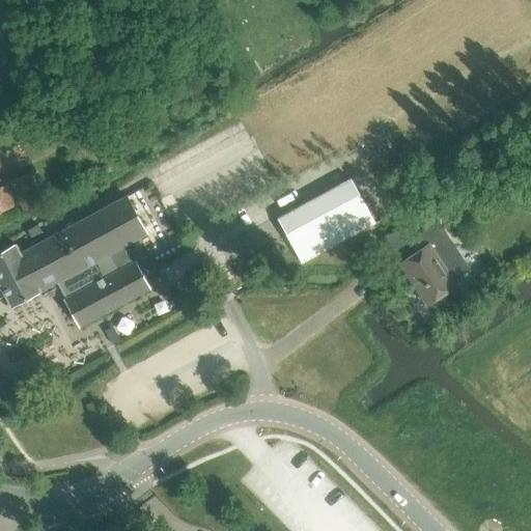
[(25,213),(44,204),(30,174),(10,183),(25,213)]
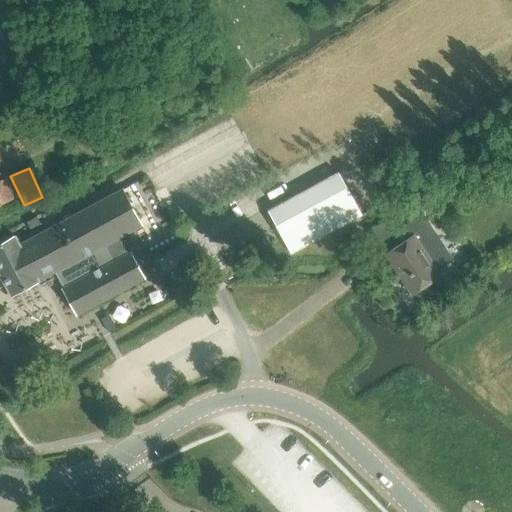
[(338,173),(268,211),(290,253),(361,215),(338,173)]
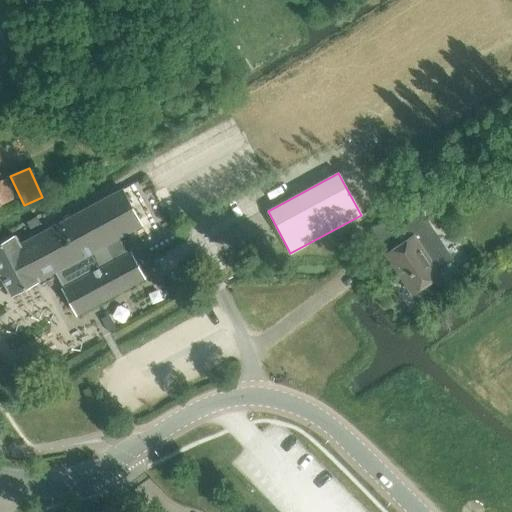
[(1,204),(13,199),(4,179),(0,180),(0,205),(1,205),(1,204)]
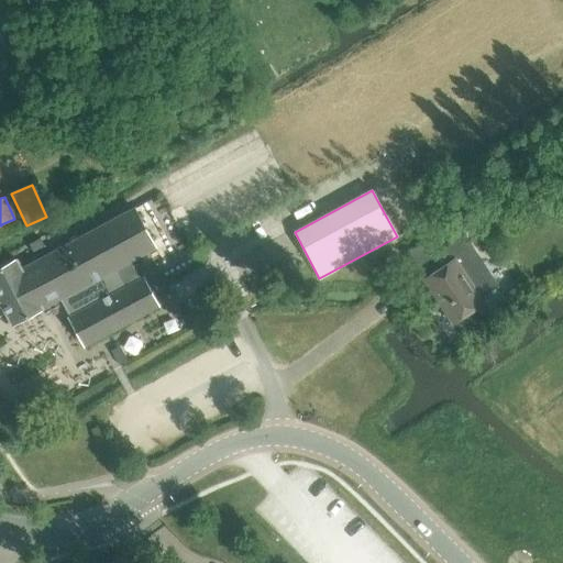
[(0,304),(12,326),(61,300),(69,317),(139,279),(130,262),(156,249),(135,209),(22,271),(17,262),(0,269),(0,304)]
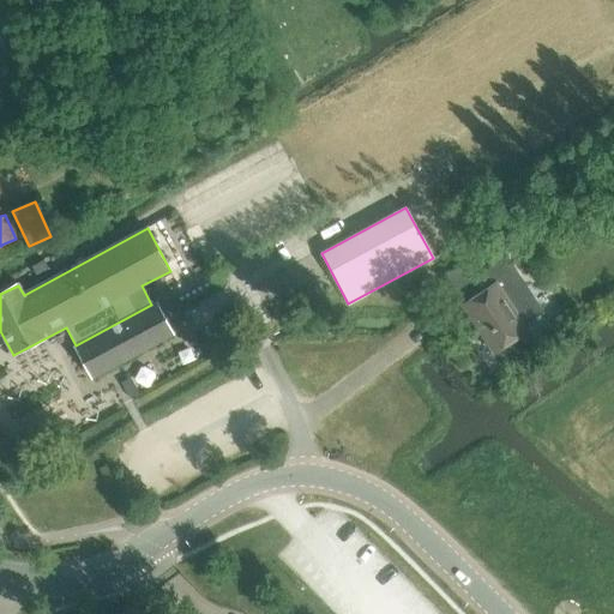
[(493,353),(527,330),(523,324),(542,311),(505,254),(485,268),(486,271),(481,274),(471,258),(444,277),(455,294),(458,292),(465,302),(462,305),(493,353)]
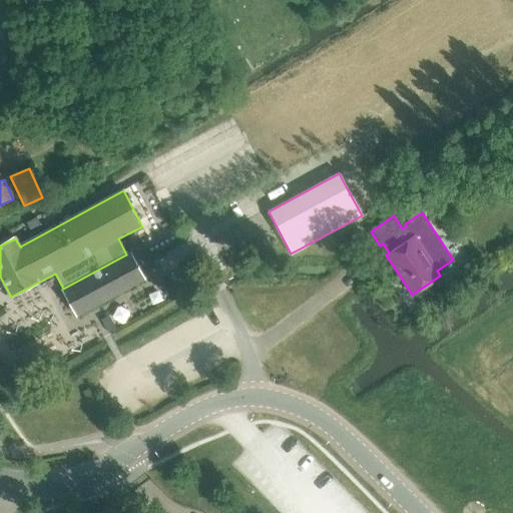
[(77,316),(144,280),(130,252),(63,289),(62,290),(77,316)]
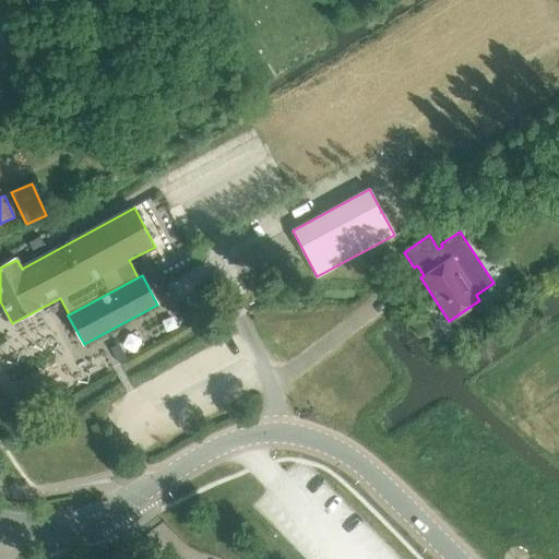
[(117,345),(109,349),(117,365),(126,360),(117,345)]
